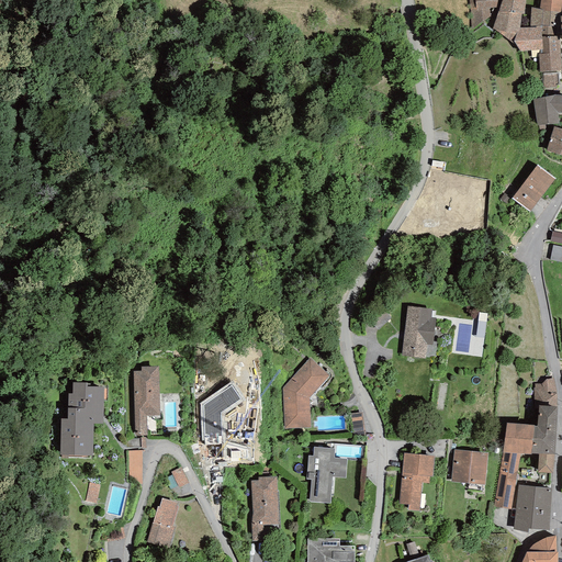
[(496,8),(497,0),(469,0),(471,29),(491,17),(490,14),(494,8),(496,8)]
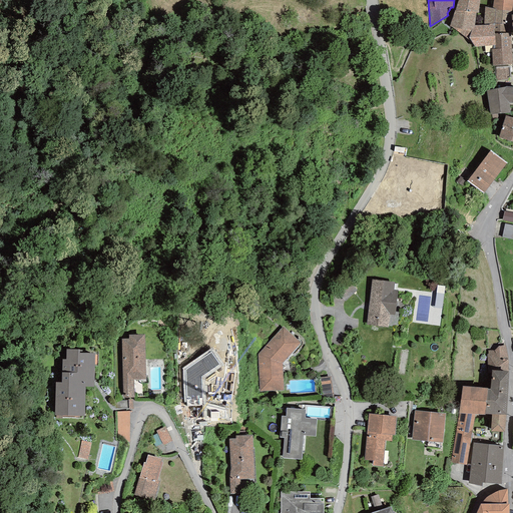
[(458,0),(449,26),(452,27),(470,31),(474,27),(475,25),(476,13),(478,13),(480,0),(458,0)]
